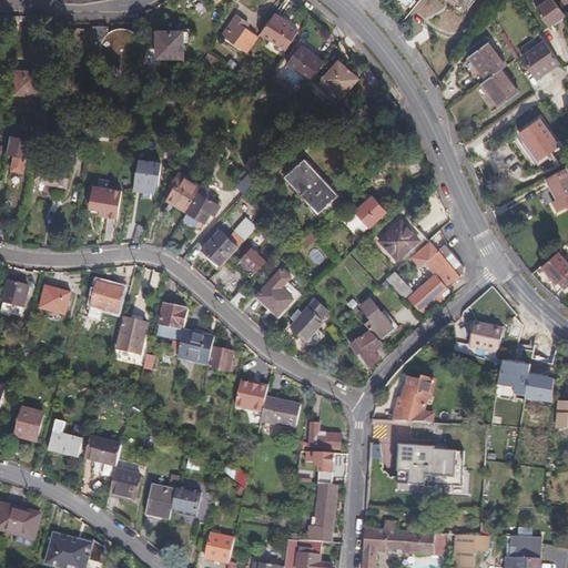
[(548,0),(547,0),(536,0),(528,7),(531,12),(548,0)]
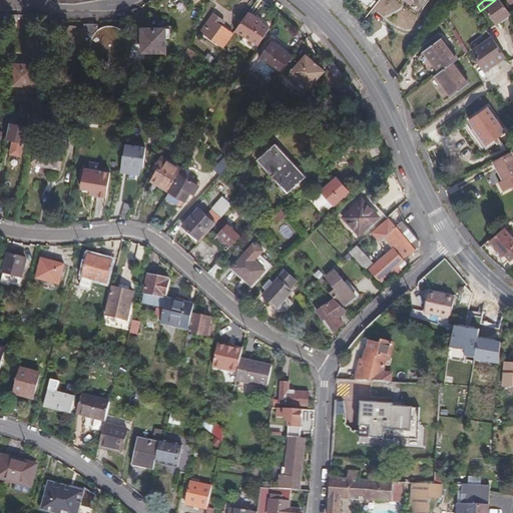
[(492,27),(506,16),(495,0),(480,11),(492,27)]
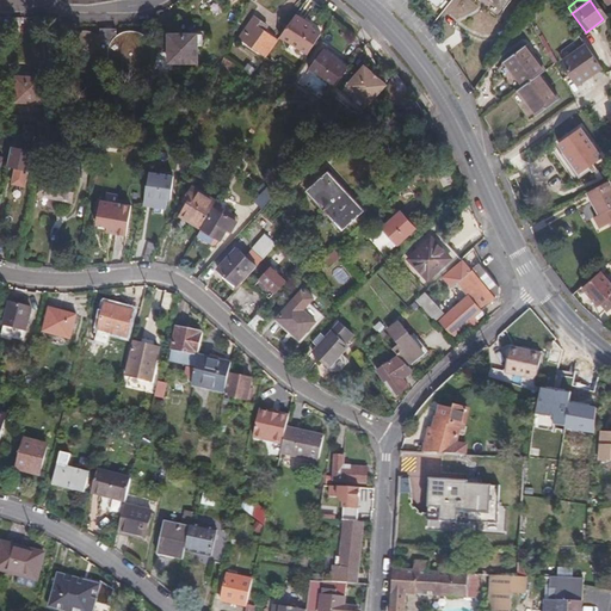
[(302,20),(291,13),(277,36),(304,54),(318,34),(301,22),(302,20)]
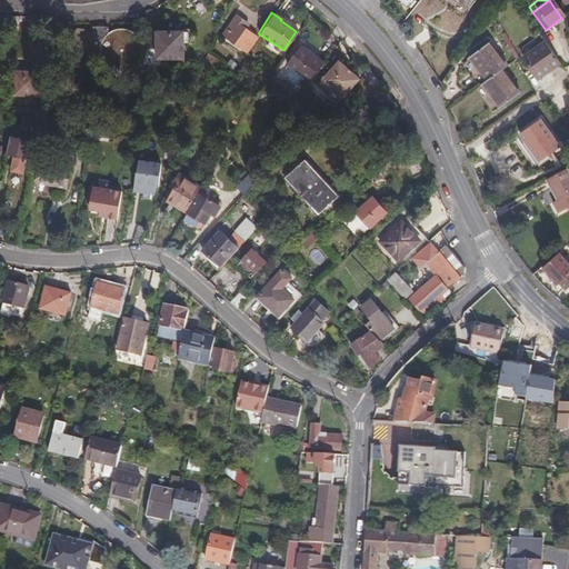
[(16,15),(5,13),(3,28),(16,29),(16,15)]
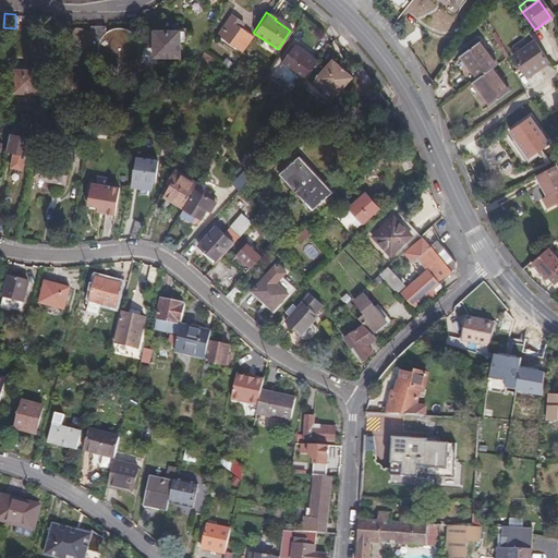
[(214,36),(240,52),(249,37),(239,31),(235,28),(239,24),(226,16),(214,36)]
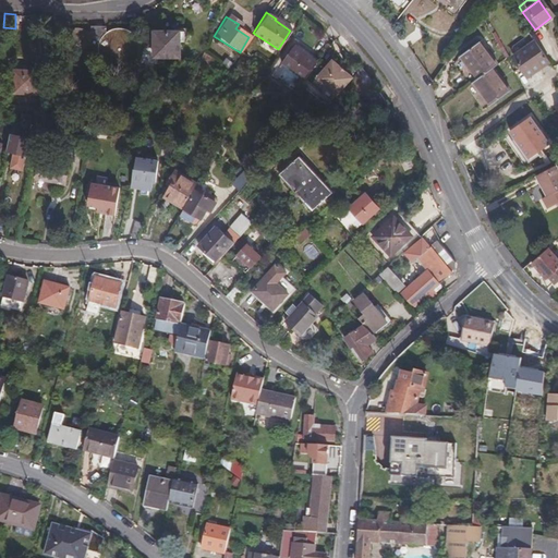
[(146,27),(145,19),(133,19),(133,27),(146,27)]
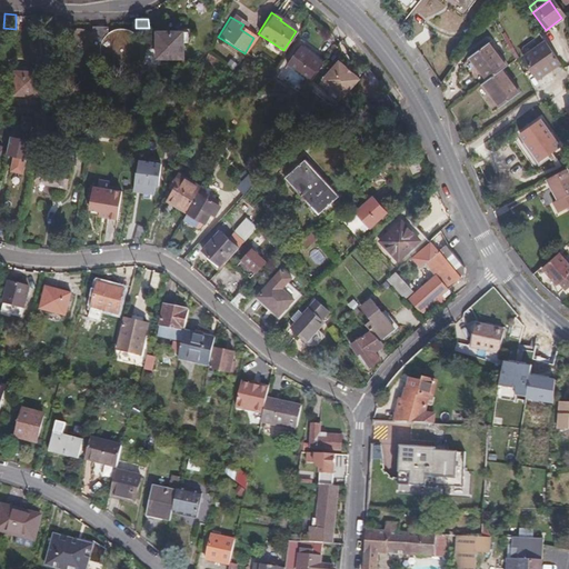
[(105,33),(105,25),(96,25),(89,25),(89,31),(82,31),(77,33),(70,39),(66,47),(66,56),(69,63),(76,70),(85,73),(92,72),(97,70),(102,67),(109,70),(116,72),(122,71),(129,67),(135,60),(137,53),(136,43),(131,36),(123,31),(117,30),(110,30),(105,33)]
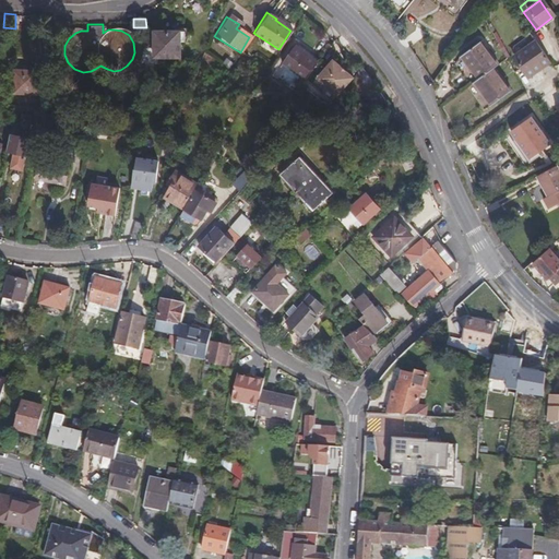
[(176,42),(170,30),(157,30),(152,30),(152,55),(176,56),(176,42)]
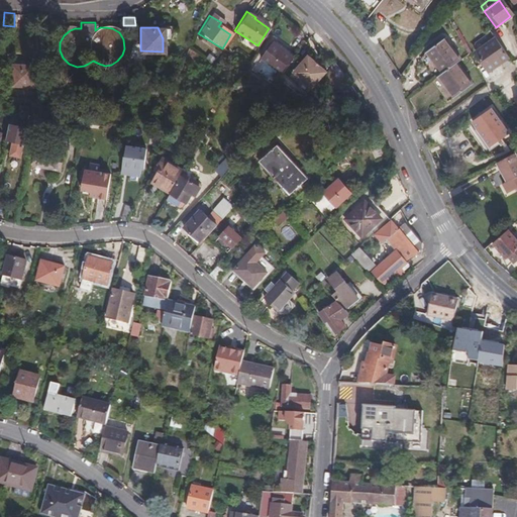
[(168,27),(158,27),(163,38),(168,37),(168,27)]
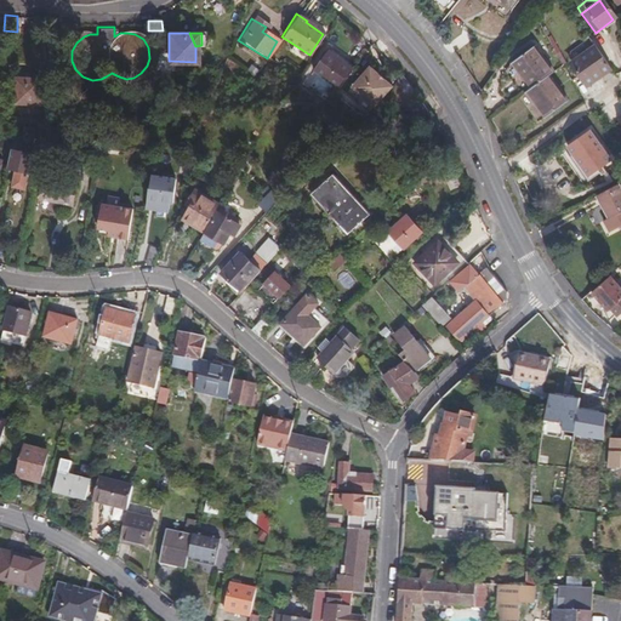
[(334,86),(349,64),(343,60),(326,47),(309,69),(334,86)]
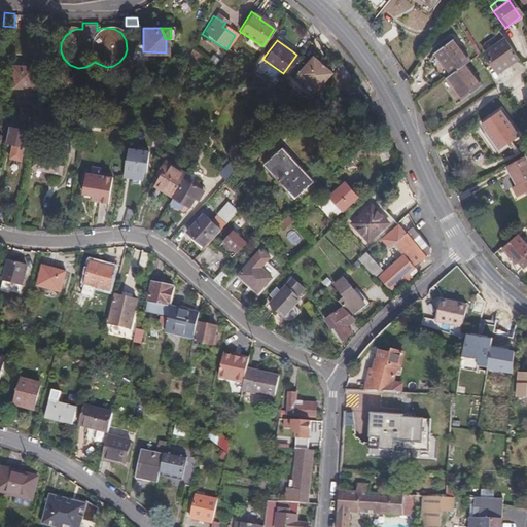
[(494,74),(515,60),(502,41),(482,56),(494,74)]
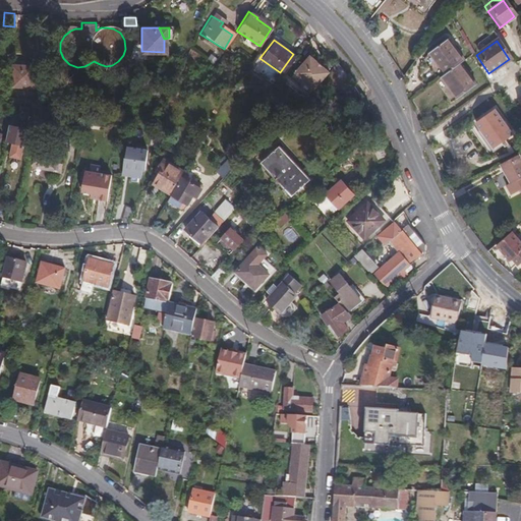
[(463,65),(450,45),(429,58),(443,77),(440,80),(446,90),(453,101),(472,89),(458,68),(463,65)]
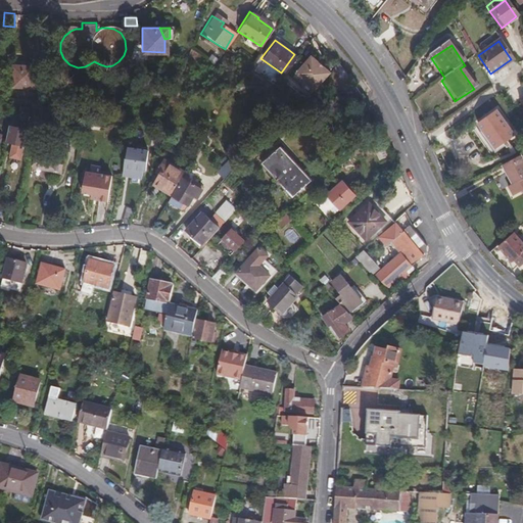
[(217,59),(210,54),(206,60),(212,65),(217,59)]
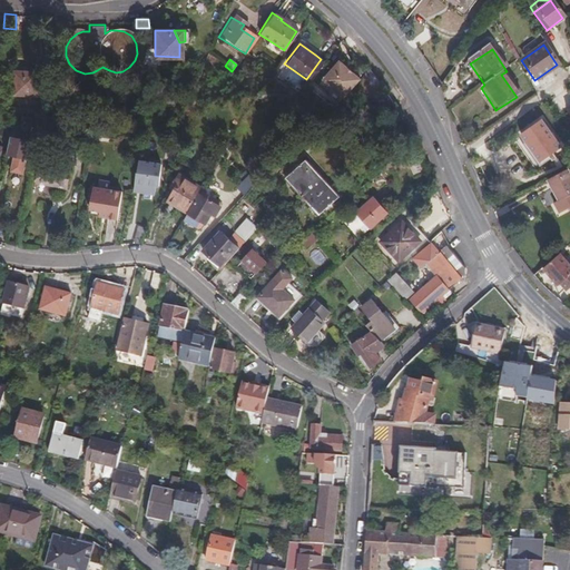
[(360,82),(337,65),(322,84),(343,101),(360,82)]
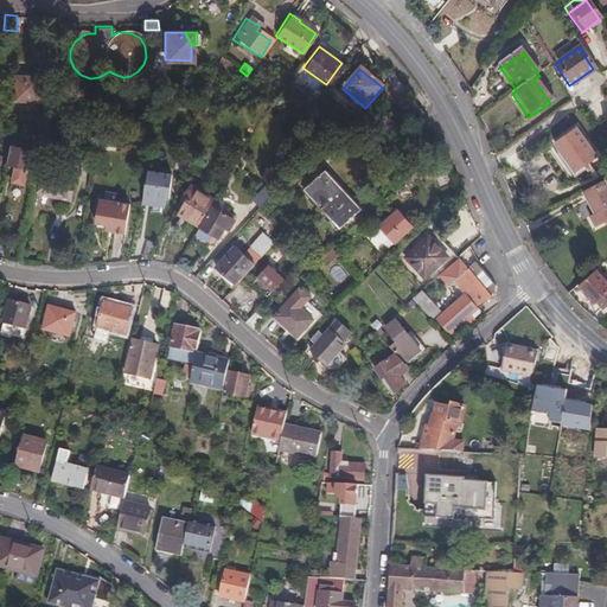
[(37,100),(38,75),(23,74),(12,74),(11,100),(37,100)]
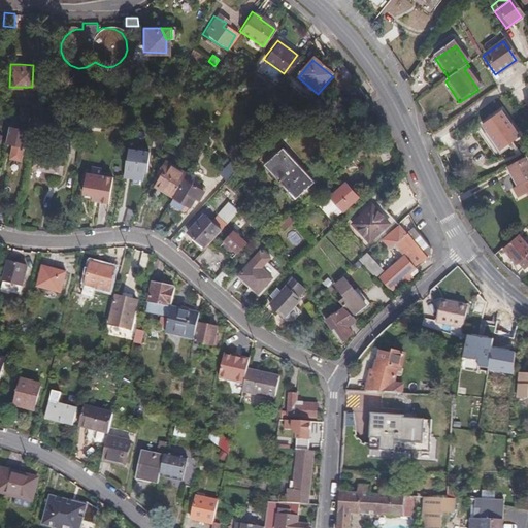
[(347,74),(341,67),(325,89),(334,99),(351,80),(347,74)]
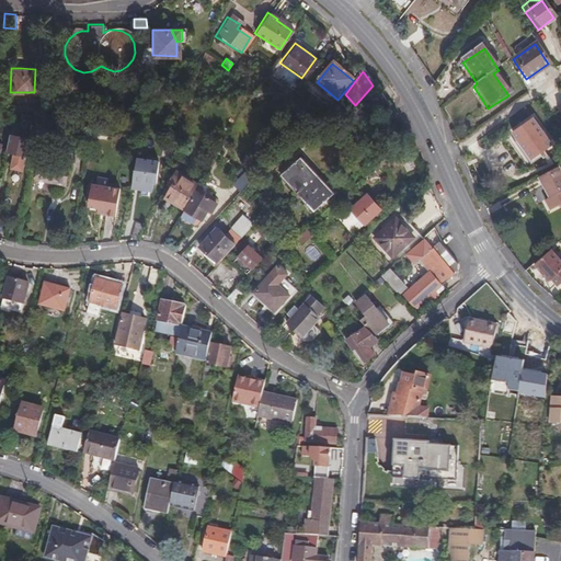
[(50,105),(50,95),(39,94),(38,105),(50,105)]
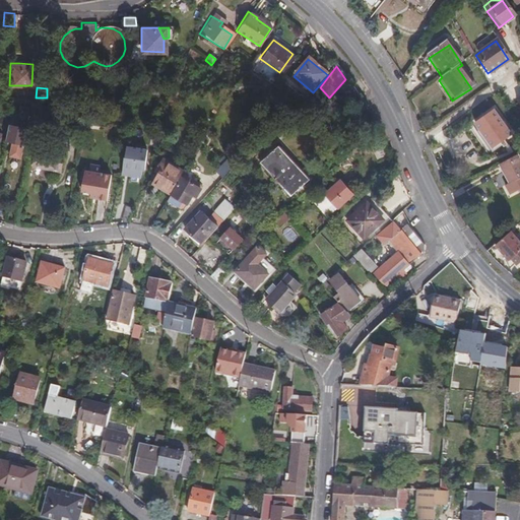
[(507,136),(491,112),(471,125),(477,134),(489,149),(507,136)]
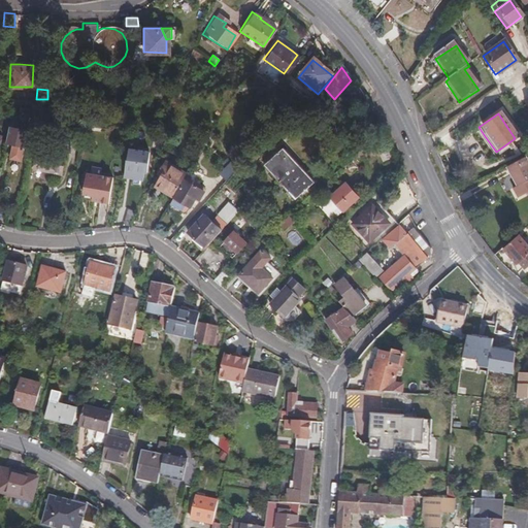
[(30,130),(8,125),(4,141),(10,142),(6,158),(17,160),(20,161),(24,145),(26,146),(30,130)]
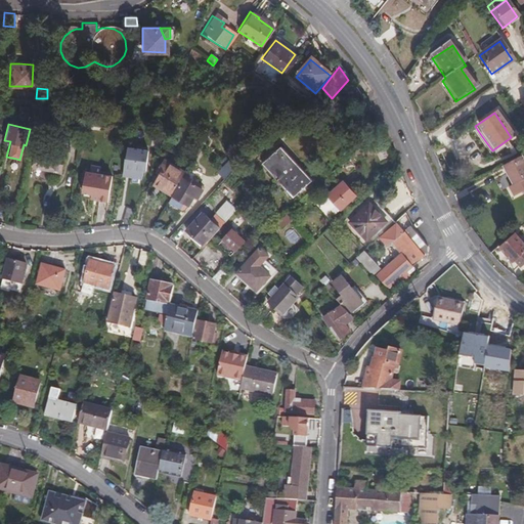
[(157,149),(162,136),(151,133),(147,144),(150,147),(154,148),(157,149)]
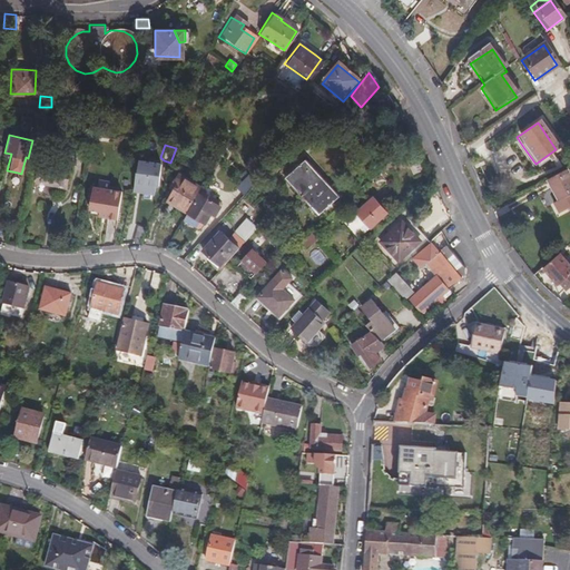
[(318,210),(338,194),(306,156),(285,174),(318,210)]
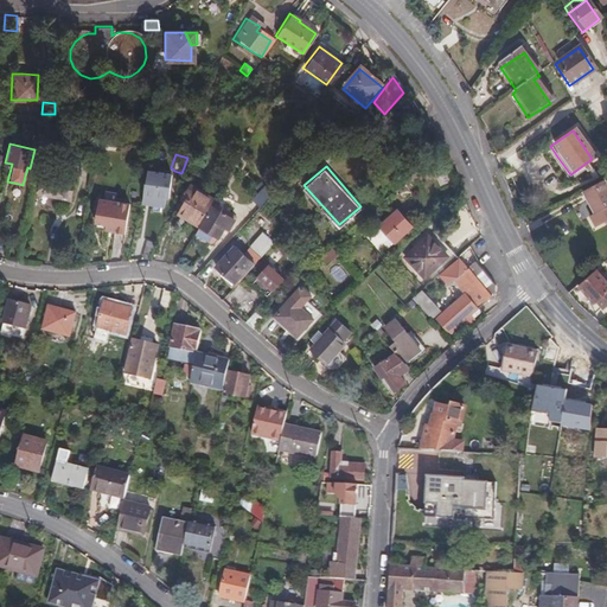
[(455,174),(453,168),(436,176),(443,190),(459,183),(455,174)]
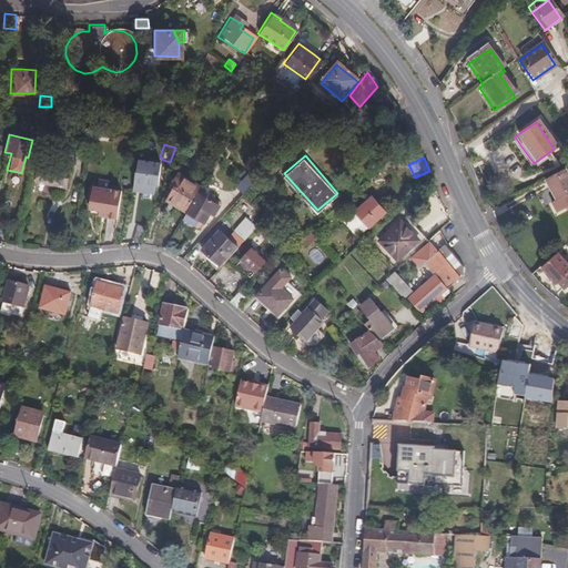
[(62,188),(67,169),(38,162),(32,181),(39,183),(54,186),(62,188)]
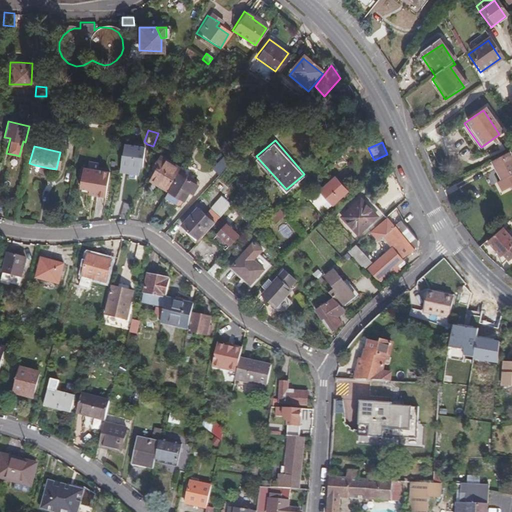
[(129,170),(140,175),(148,157),(129,149),(125,158),(123,157),(120,166),(124,168),(122,173),(127,175),(129,170)]
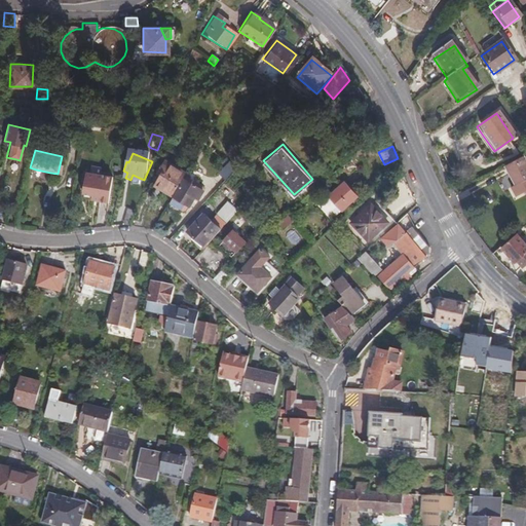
[(515,197),(525,191),(525,164),(520,153),(501,163),(508,174),(512,183),(508,185),(515,197)]
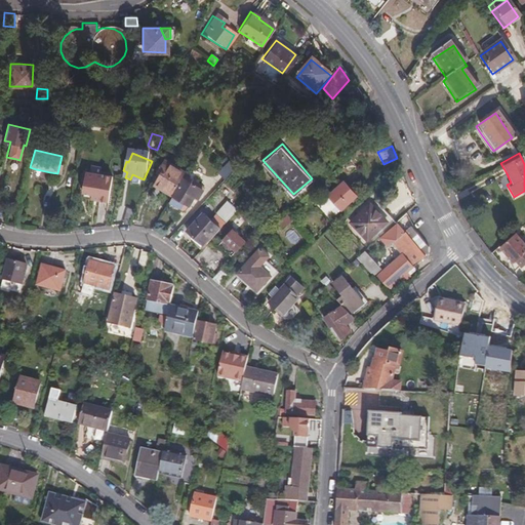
[(234,167),(229,158),(216,171),(223,177),(234,167)]
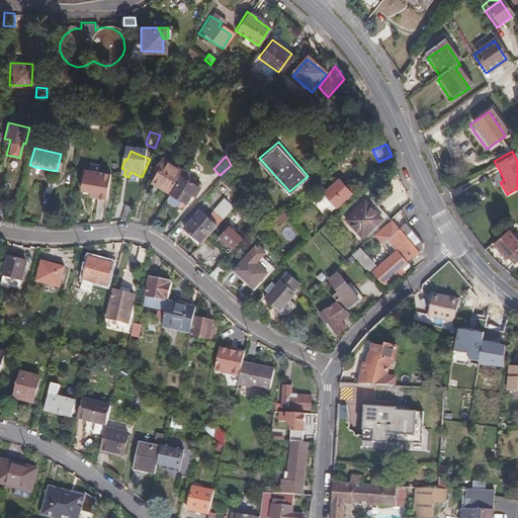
[(181,172),(182,171),(162,159),(156,169),(159,171),(153,181),(162,187),(169,191),(173,185),(181,172)]
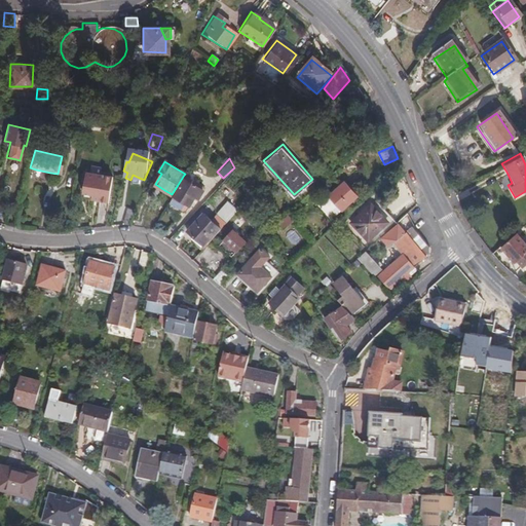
[(110,203),(115,176),(87,172),(83,193),(92,195),(98,196),(98,201),(104,202),(110,203)]
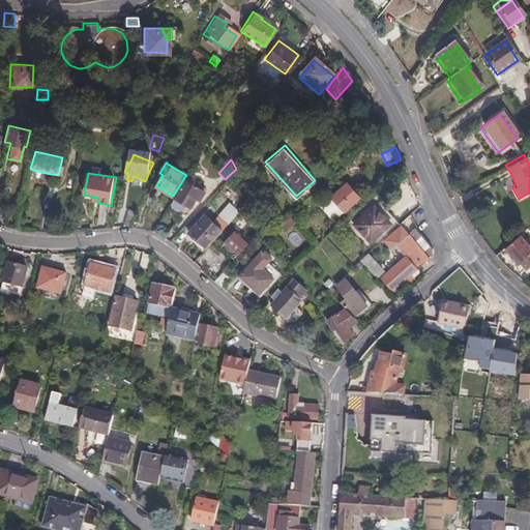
[(204,187),(185,176),(177,189),(178,189),(174,198),(182,203),(188,207),(194,199),(197,201),(204,187)]
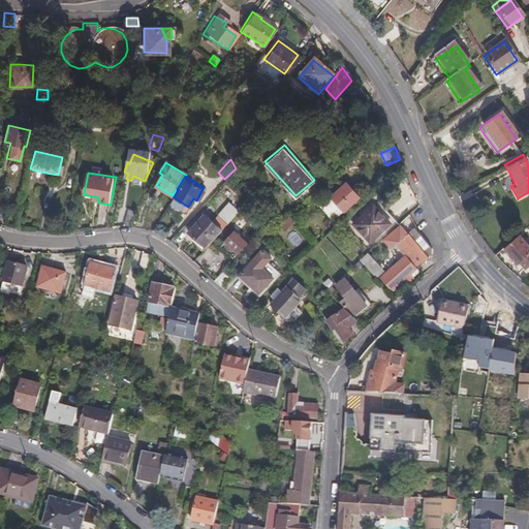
[(342,210),(358,196),(344,182),(329,195),(342,210)]
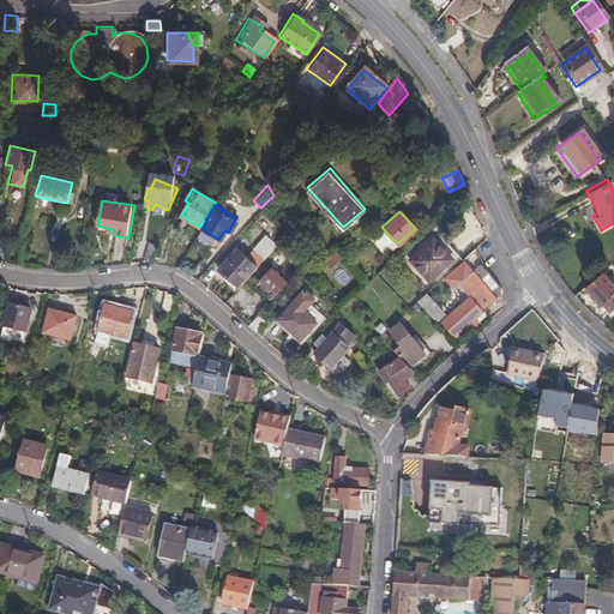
[(251,251),(262,260),(292,227),(286,215),(251,251)]
